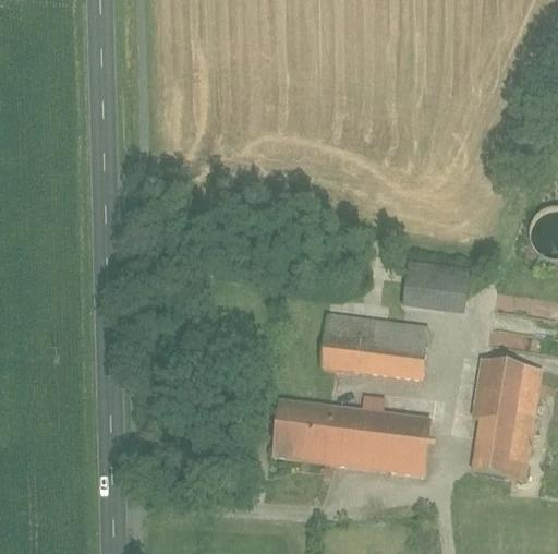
[(529,237),(532,244),(537,251),(544,256),(553,259),(557,257),(557,203),(552,204),(542,207),(535,213),(531,219),(529,228),(529,237)]
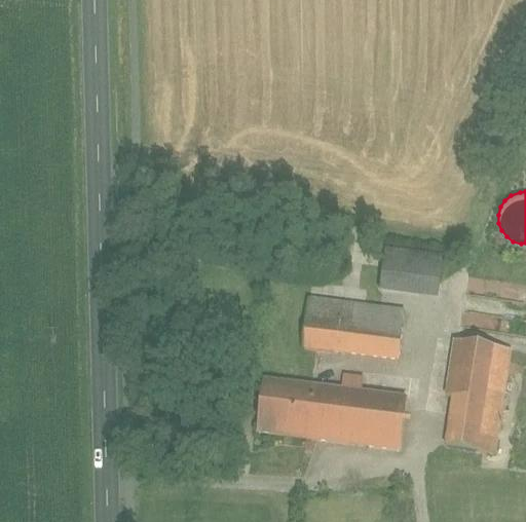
[(444,251),(383,244),(378,288),(439,295),(444,251)]
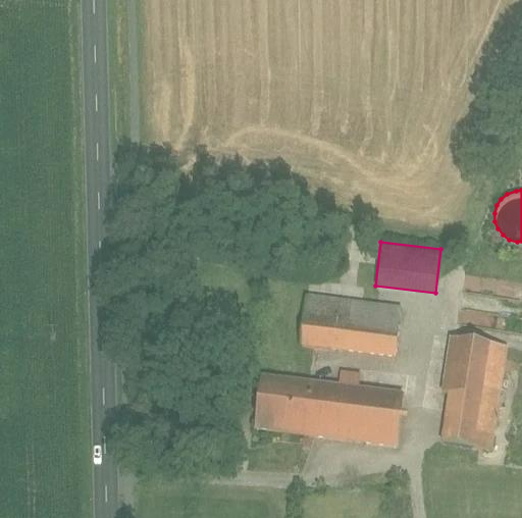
[(403,304),(305,291),(299,343),(396,356),(403,304)]
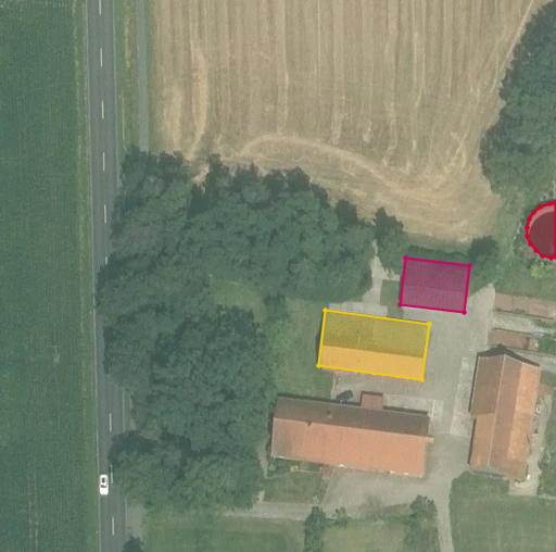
[(542,365),(479,355),(469,415),(477,416),(469,468),(525,477),(542,365)]
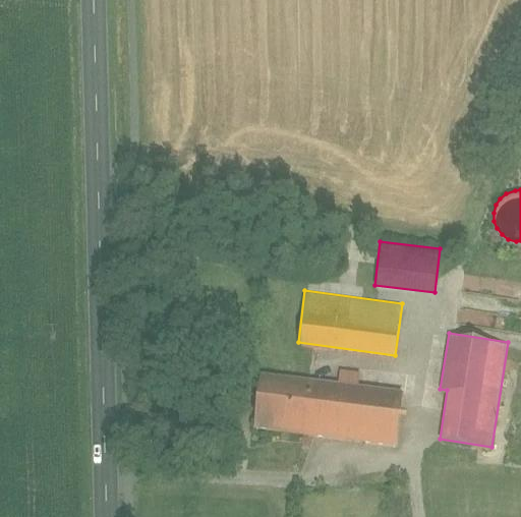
[(338,380),(259,370),(252,426),(396,444),(403,388),(358,383),(359,369),(340,366),(338,380)]
